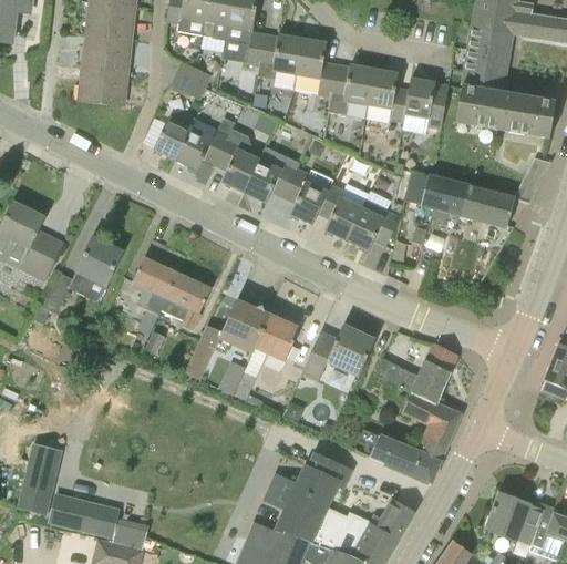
[(0,0),(0,41),(11,42),(16,11),(31,13),(32,11),(40,11),(41,0),(0,0)]
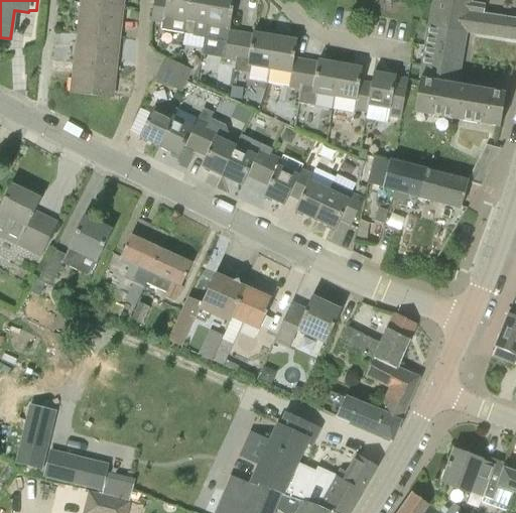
[(161,27),(184,31),(189,0),(154,0),(151,19),(162,20),(161,27)]
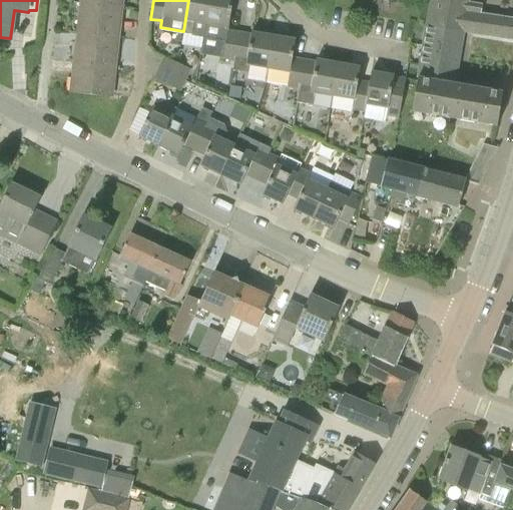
[(188,0),(183,31),(193,32),(192,33),(203,35),(204,35),(210,0),(188,0)]
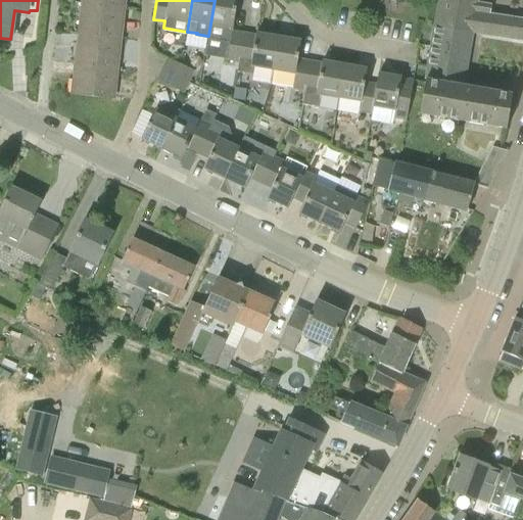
[(227,57),(232,29),(233,26),(237,0),(215,0),(208,36),(207,36),(204,53),(227,57)]
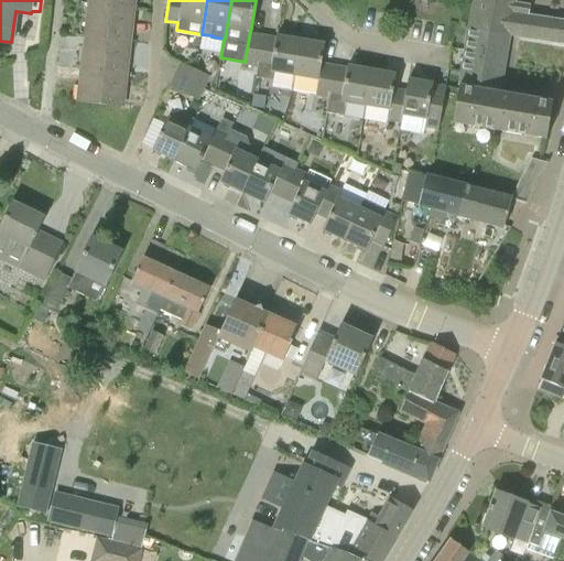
[(474,0),(469,24),(511,32),(563,40),(563,18),(529,13),(530,6),(518,3),(518,0),(474,0)]
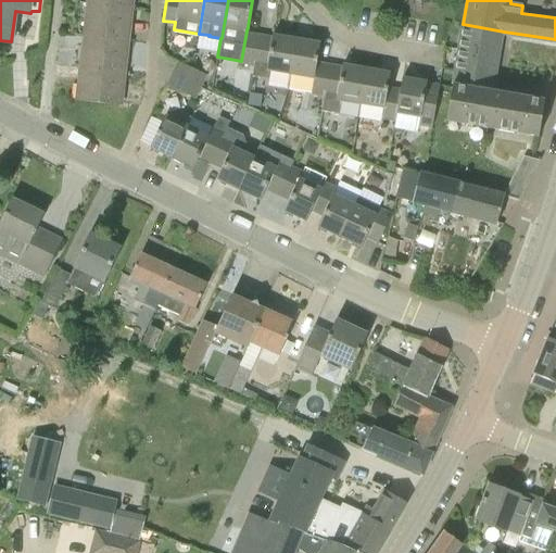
[(128,38),(131,7),(88,1),(88,13),(90,14),(89,23),(88,33),(128,38)]
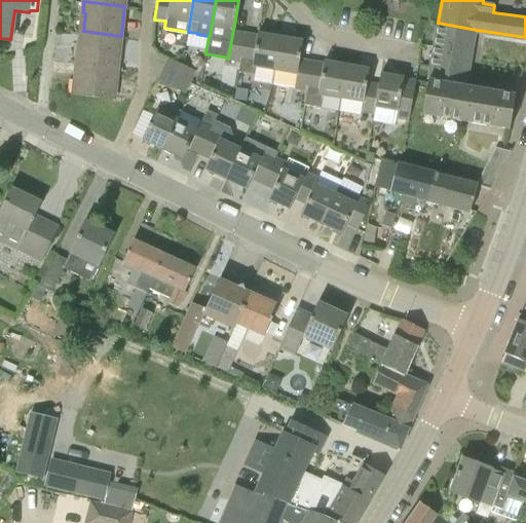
[(477,30),(438,23),(430,65),(470,72),(477,30)]
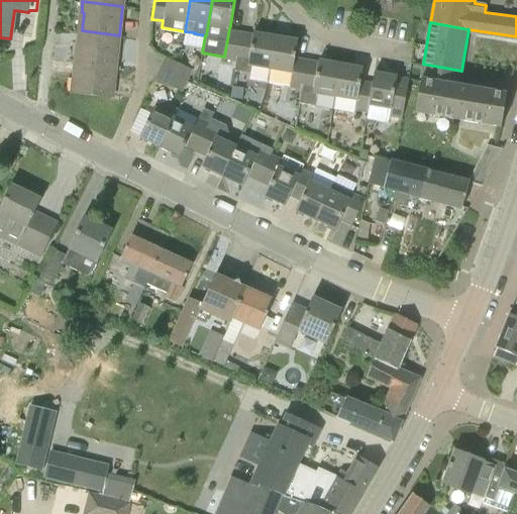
[(267,82),(269,83),(276,34),(253,30),(253,32),(229,28),(224,57),(224,60),(235,62),(234,70),(250,72),(251,65),(270,68),(267,82)]
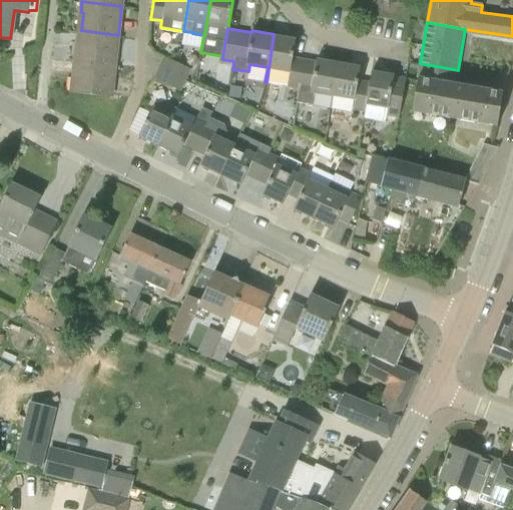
[(115,64),(118,35),(81,30),(81,31),(78,30),(77,41),(79,42),(77,59),(115,64)]
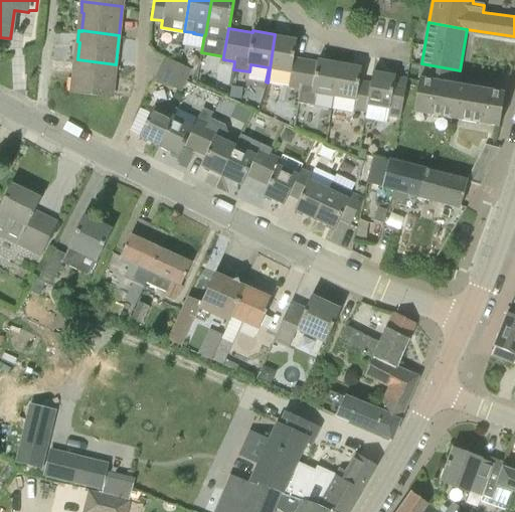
[(305,58),(294,56),(297,38),(275,34),(268,82),(289,86),(301,88),(305,58)]
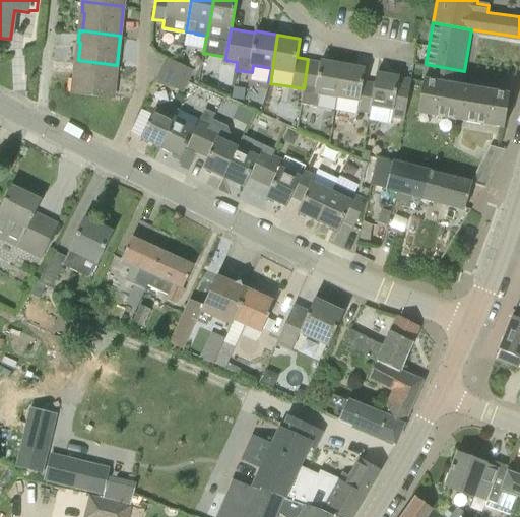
[(167,55),(161,66),(189,77),(194,67),(167,55)]
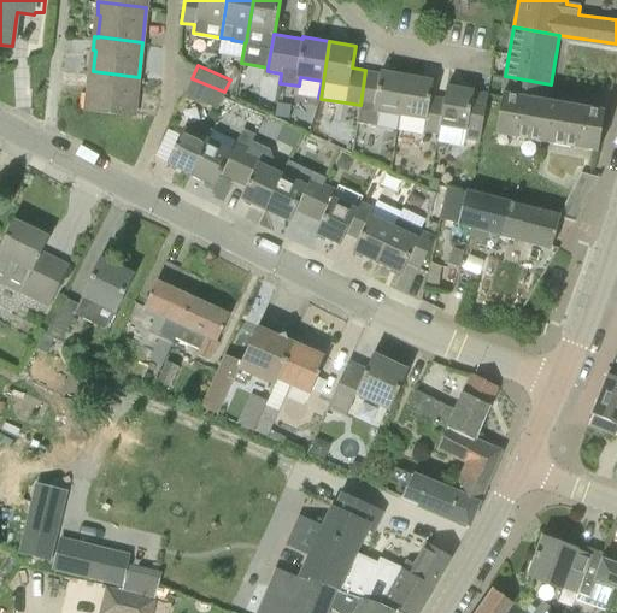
[(397,128),(399,128),(407,74),(381,70),(380,72),(365,70),(360,105),(358,122),(377,124),(380,111),(399,115),(397,128)]
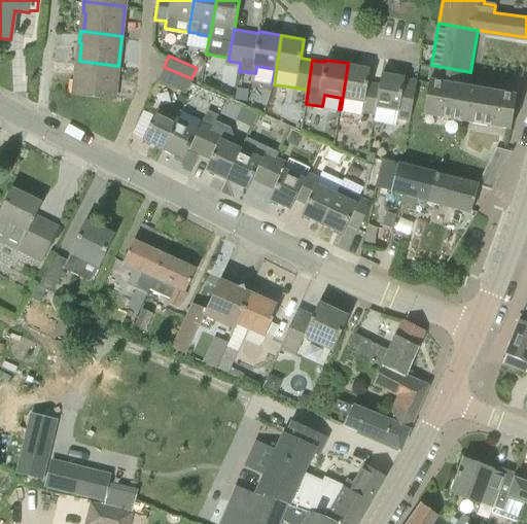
[(118,66),(79,61),(79,62),(77,62),(76,72),(79,72),(76,94),(114,98),(118,66)]
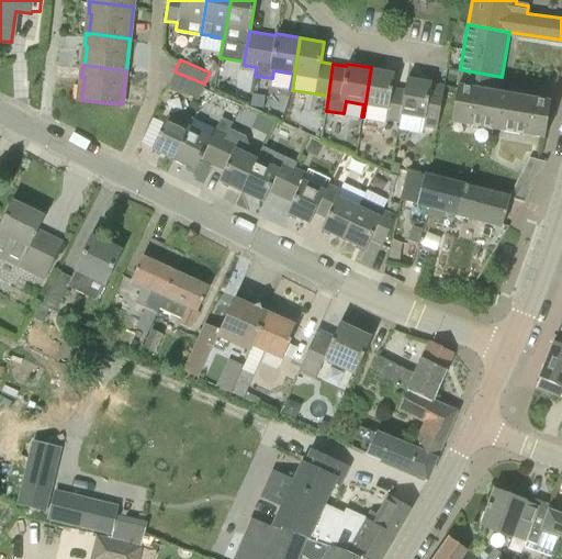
[(401,113),(402,113),(405,89),(405,88),(392,86),(394,71),(371,67),(363,116),(386,121),(386,119),(400,121),(401,113)]
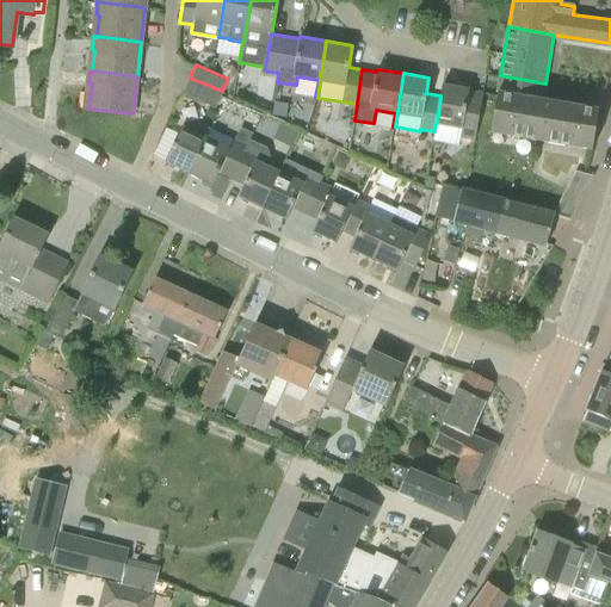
[(222,91),(190,78),(184,92),(215,106),(222,91)]
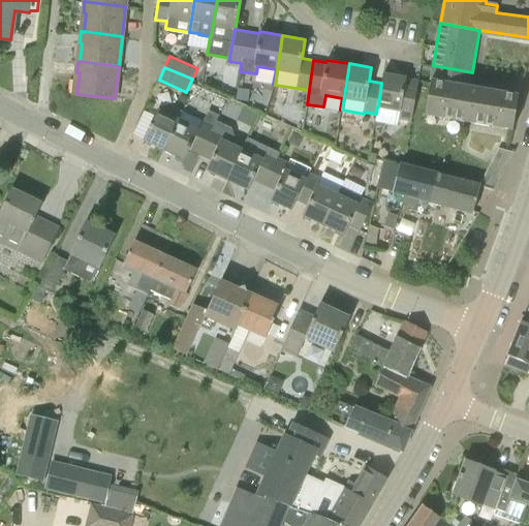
[(381,84),(378,106),(399,111),(398,117),(410,119),(416,88),(404,86),(406,76),(382,72),(381,83),(381,84)]
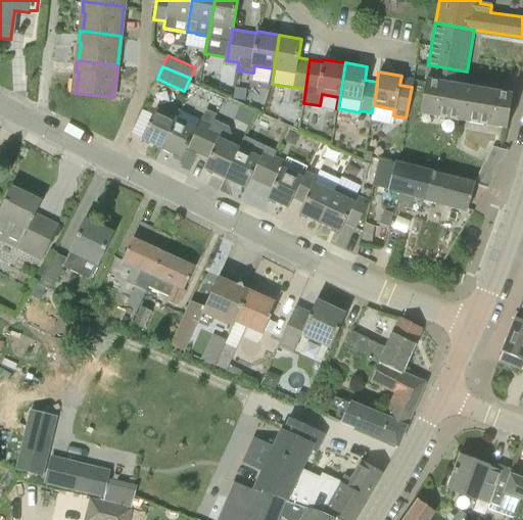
[(420,112),(507,127),(512,92),(426,78),(420,112)]
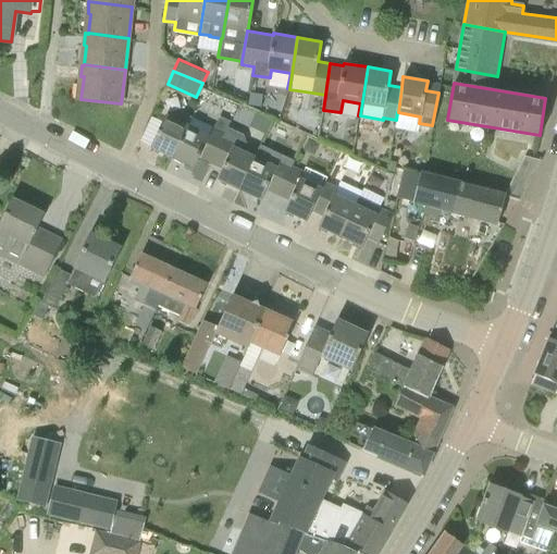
[(172,157),(190,115),(182,110),(176,114),(174,118),(165,113),(150,146),(172,157)]
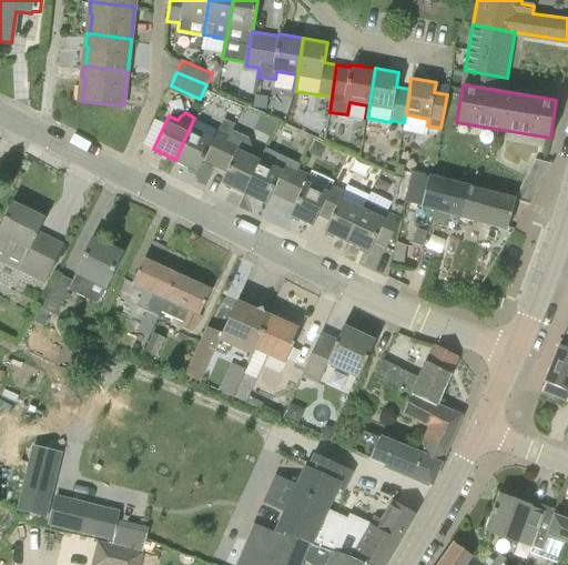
[(204,159),(216,164),(230,137),(216,130),(217,128),(194,118),(175,160),(199,170),(204,159)]
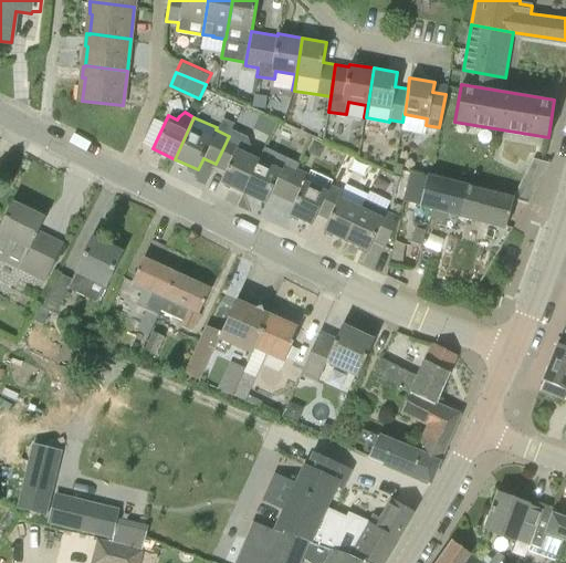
[(233,128),(229,136),(216,164),(227,169),(221,180),(243,191),(259,158),(248,153),(252,144),(250,136),(233,128)]
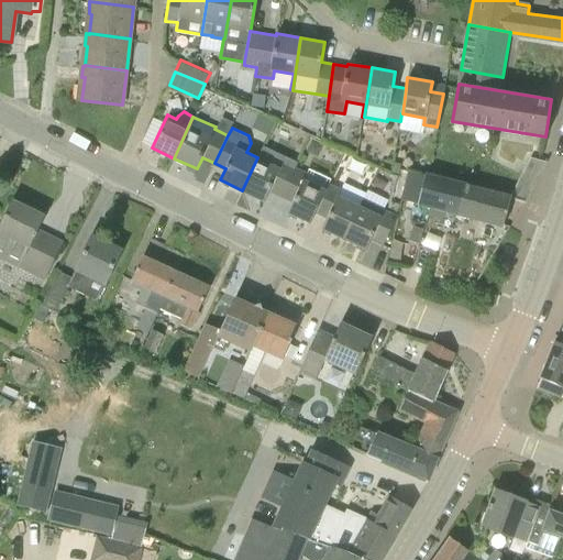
[(316,155),(322,143),(310,138),(305,150),(316,155)]
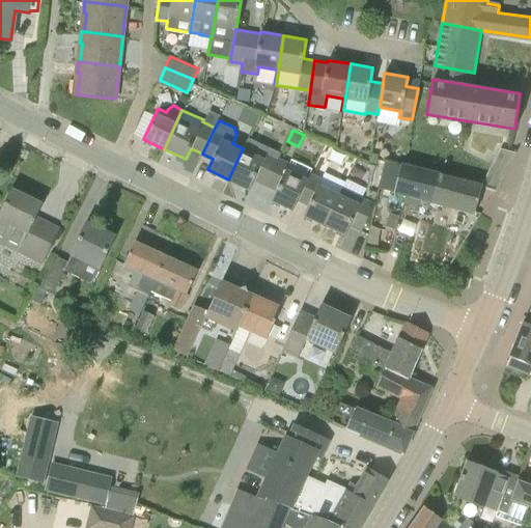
[(228,179),(249,189),(254,178),(264,184),(277,157),(268,153),(268,150),(268,149),(259,145),(257,146),(254,154),(243,148),(228,179)]
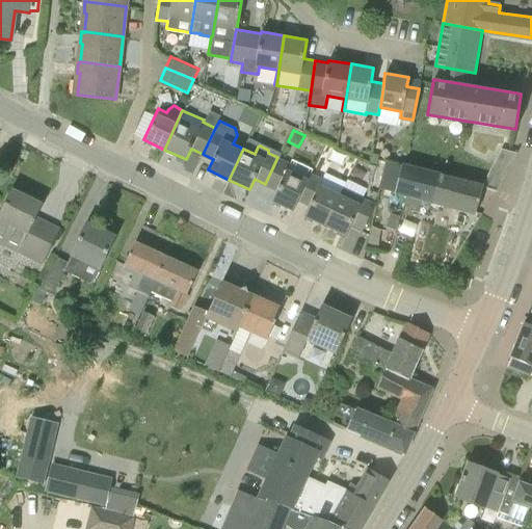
[(497,190),(516,152),(509,150),(501,148),(482,185),(483,185),(494,189),(497,190)]
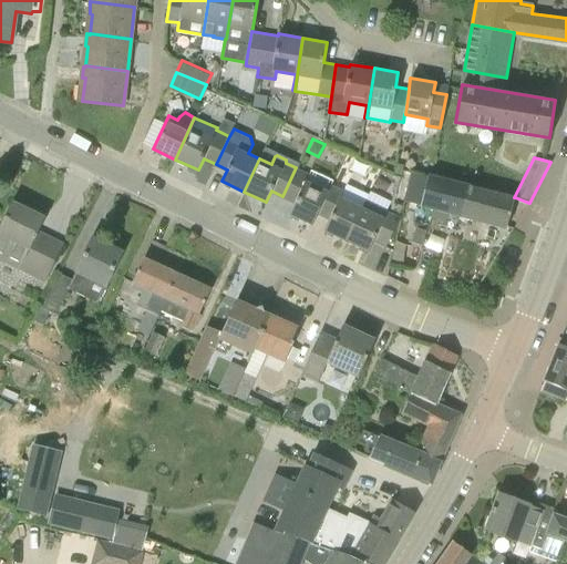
[(296,167),(282,196),(295,202),(289,213),(312,224),(318,213),(331,184),(328,191),(306,181),(309,174),(296,167)]
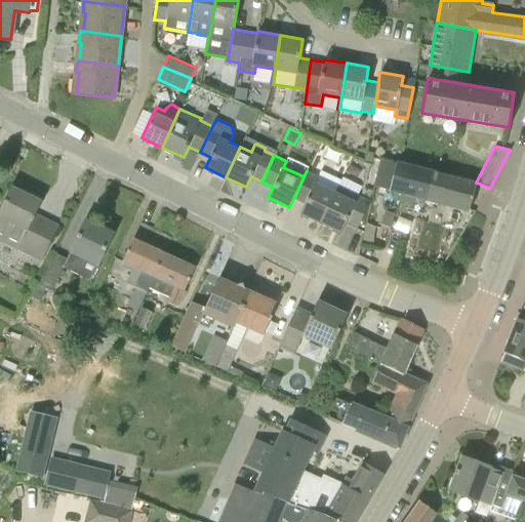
[(422,168),(397,162),(397,161),(379,157),(372,184),(401,191),(399,200),(412,203),(414,195),(416,195),(422,168)]
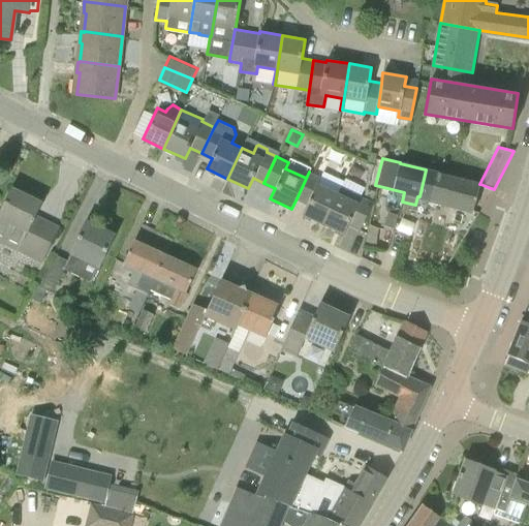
[(419,196),(445,204),(473,211),(480,184),(479,184),(453,177),(426,169),(419,196)]
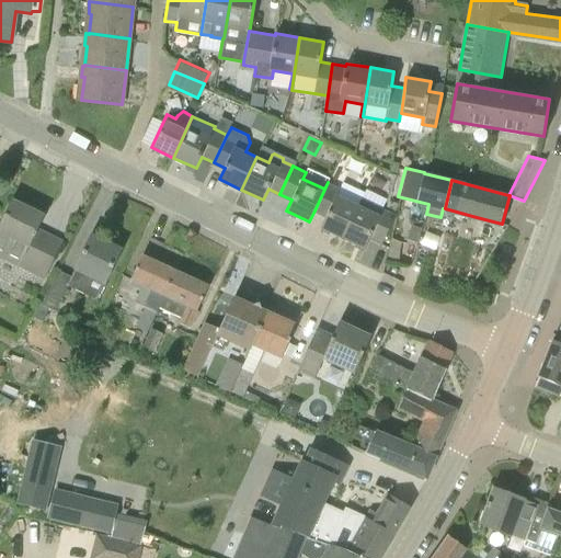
[(321,227),(343,237),(358,205),(336,194),(340,188),(328,182),(315,211),(325,216),(321,227)]
